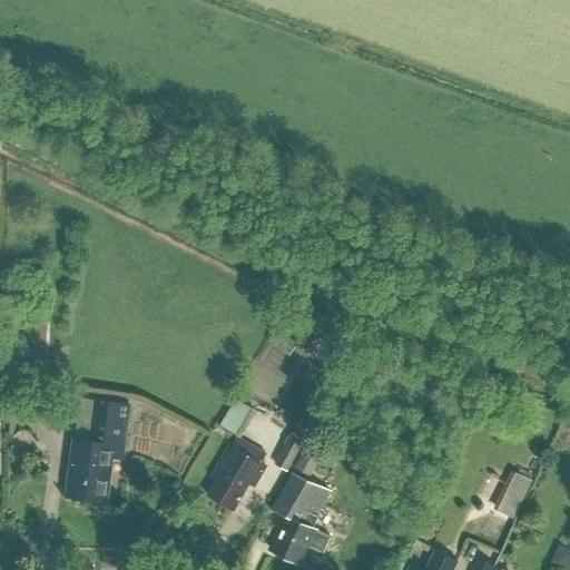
[(251,408),(232,397),(217,424),(236,434),(251,408)]
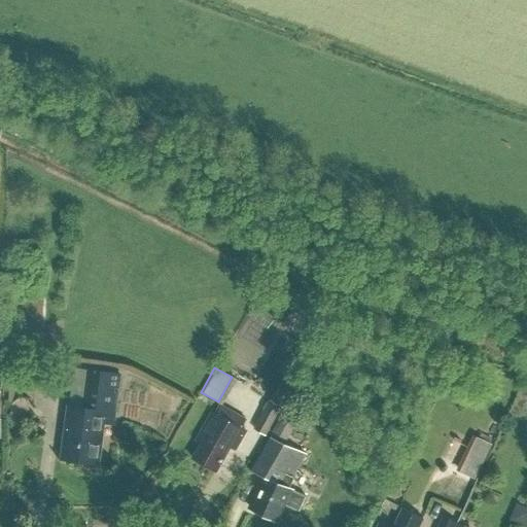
[(268,369),(259,383),(273,389),(280,376),(268,369)]
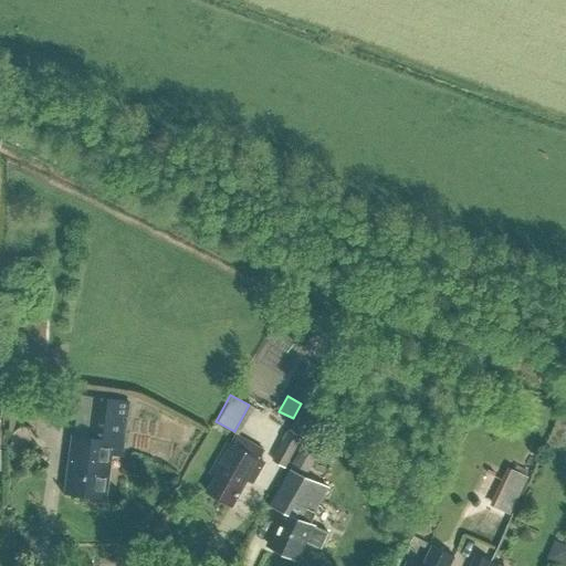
[(65,492),(67,492),(105,498),(107,498),(113,456),(113,453),(122,454),(123,454),(127,420),(126,420),(122,420),(123,415),(126,415),(128,416),(130,400),(128,400),(96,397),(93,397),(88,436),(75,433),(72,433),(65,492)]
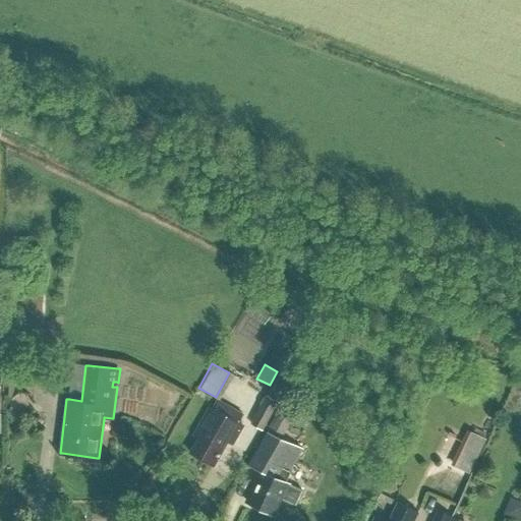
[(301,371),(292,385),(301,391),(310,378),(301,371)]
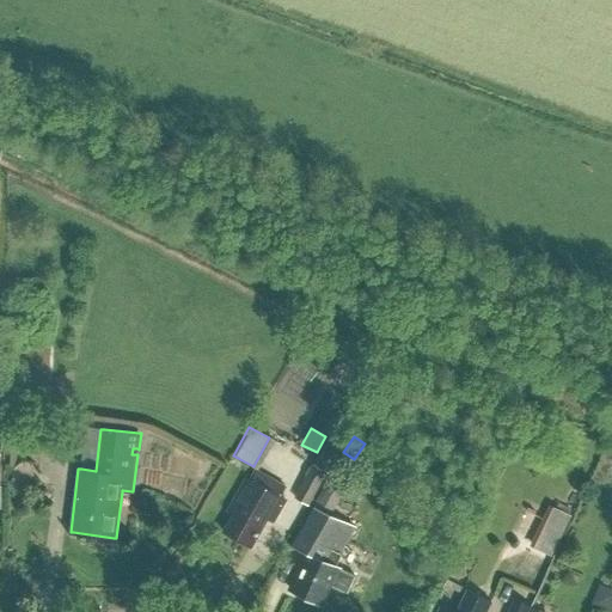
[(324,445),(312,466),(313,466),(326,475),(328,475),(340,453),(324,445)]
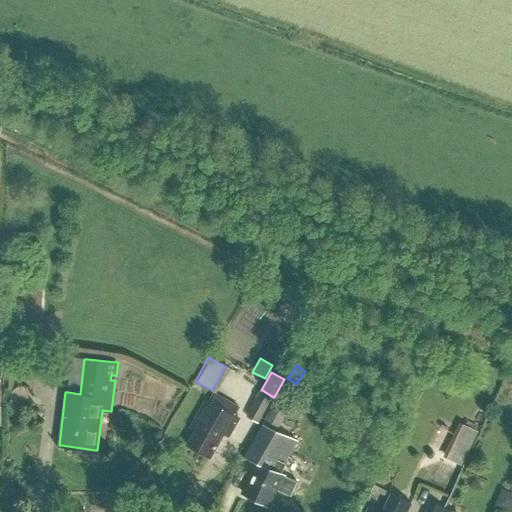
[(262,390),(248,416),(260,422),(273,397),(262,390)]
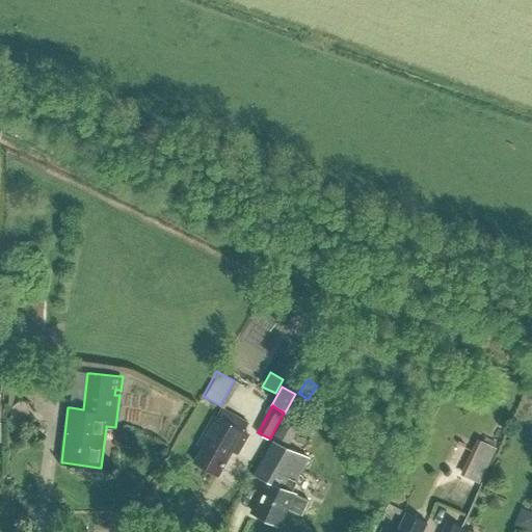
[(291,407),(285,419),(295,424),(301,414),(291,407)]
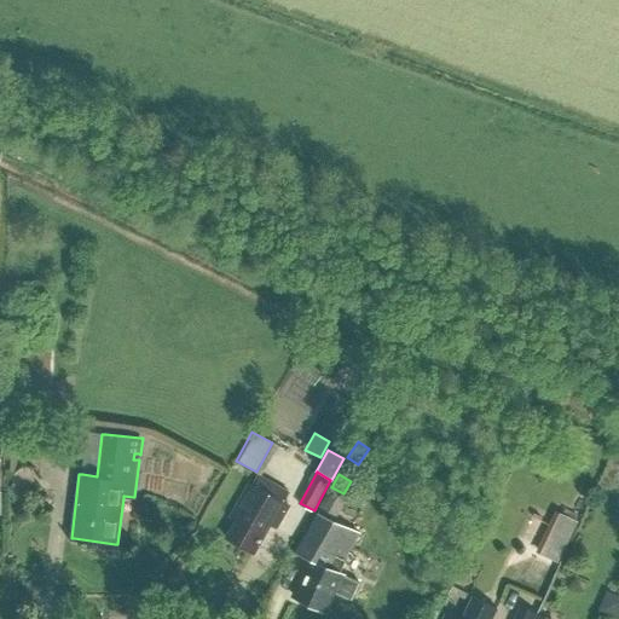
[(227,539),(254,554),(276,516),(281,520),(289,505),(284,502),(289,492),(260,475),(254,486),(252,485),(231,519),(237,522),(227,539)]
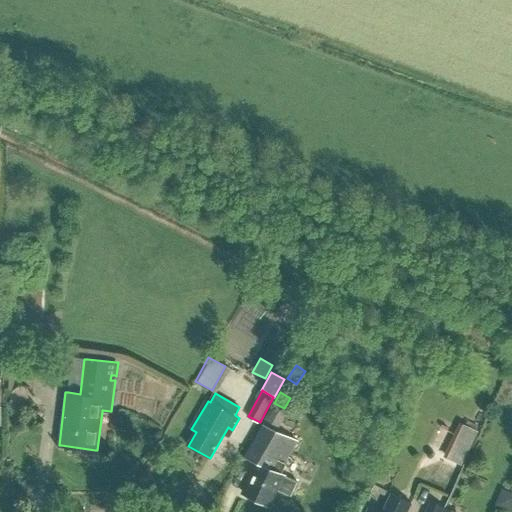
[(271,507),(278,491),(290,497),(297,482),(279,474),(297,441),(277,430),(287,413),(274,406),(244,457),(256,462),(242,493),(271,507)]
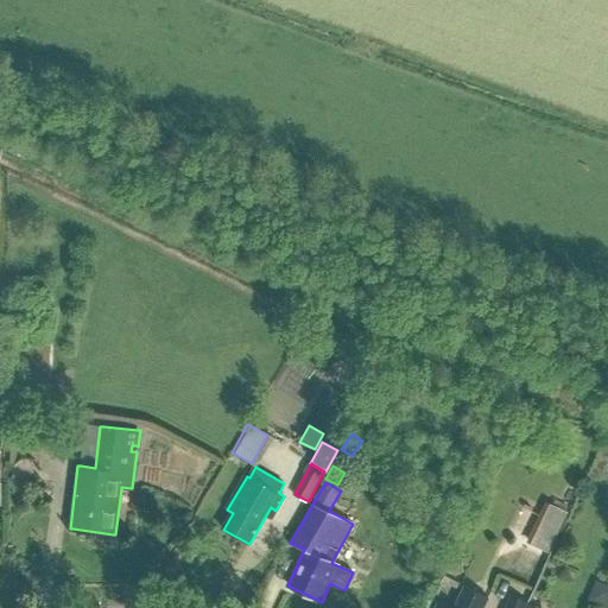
[(591,590),(595,603),(606,607),(607,607),(607,583),(596,580),(591,590)]
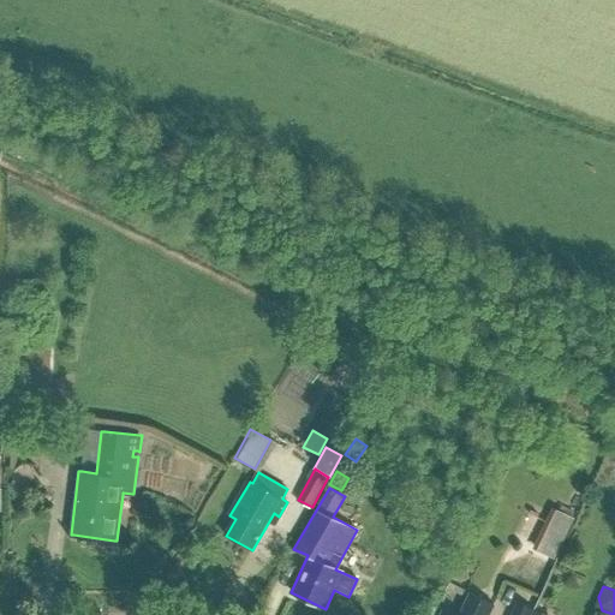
[(489,614),(495,605),(467,592),(455,614),(452,614),(447,613),(445,614),(489,614)]
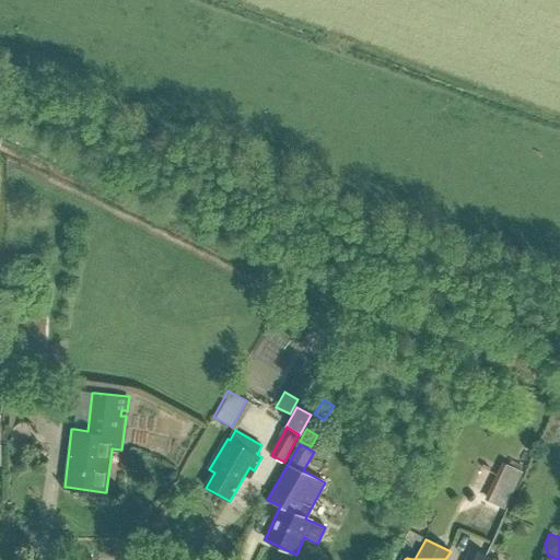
[(468,548),(463,559),(481,559),(483,555),(468,548)]
